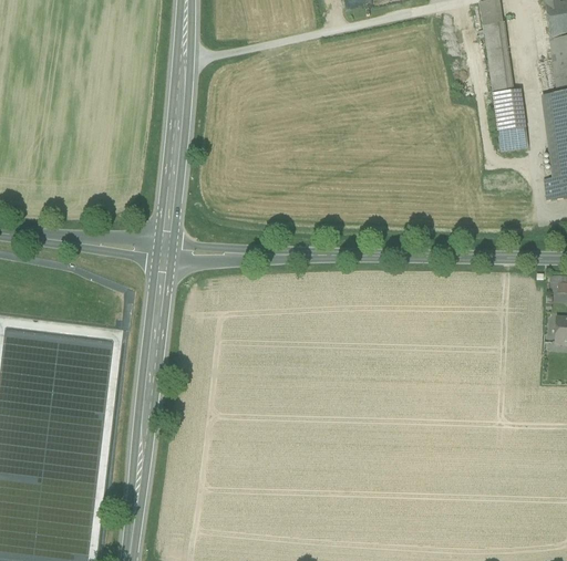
[(559,0),(545,0),(549,33),(566,29),(566,0),(559,0)]
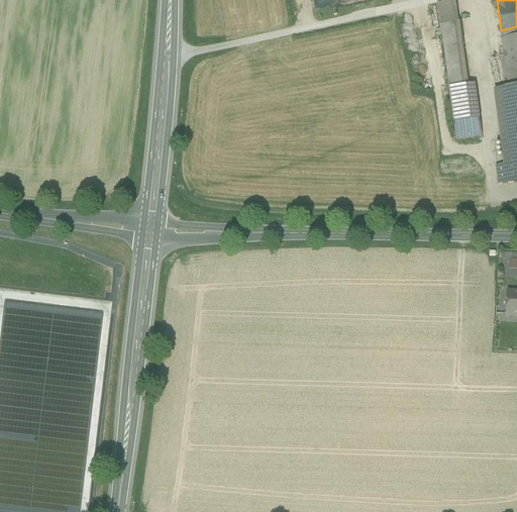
[(458,18),(440,20),(442,33),(460,31),(458,18)]
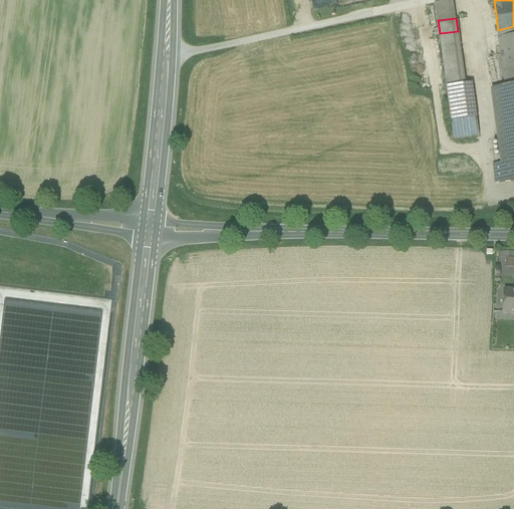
[(513,26),(498,30),(505,82),(513,81),(513,26)]
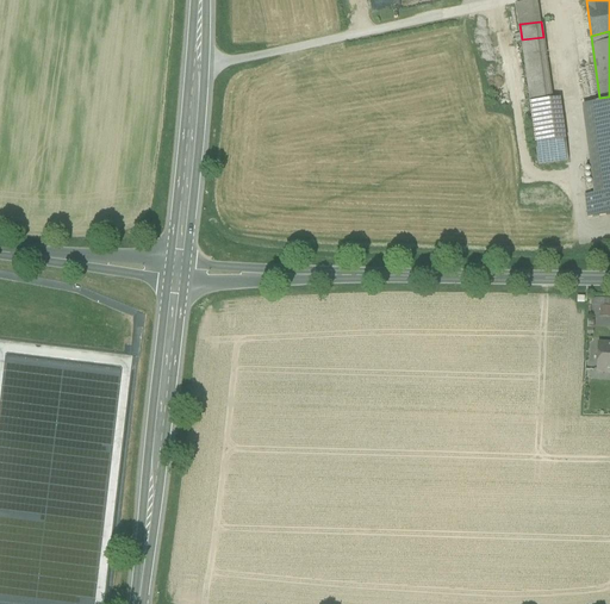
[(543,37),(522,39),(529,98),(551,95),(543,37)]
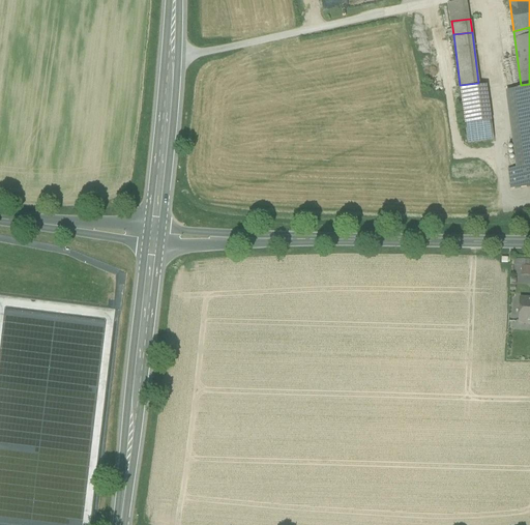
[(460,85),(463,109),(490,105),(487,82),(478,83),(460,85)]
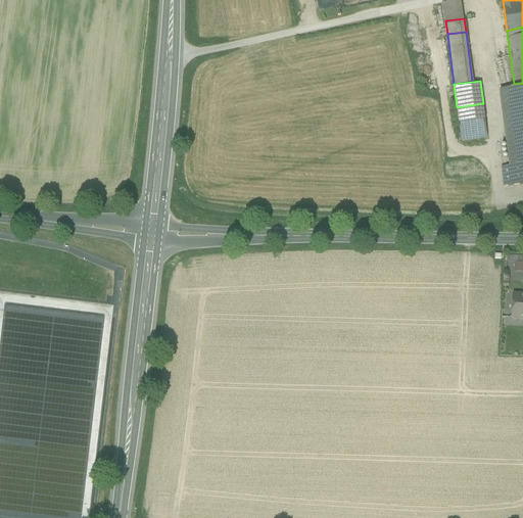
[(522,83),(514,84),(501,86),(511,162),(501,163),(504,183),(522,179),(522,83)]
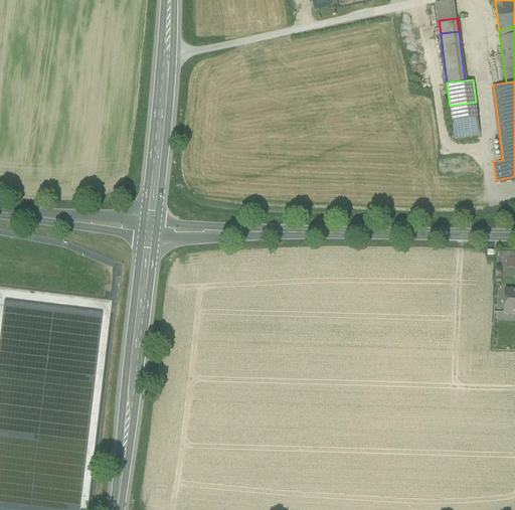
[(476,102),(450,106),(454,135),(480,132),(476,102)]
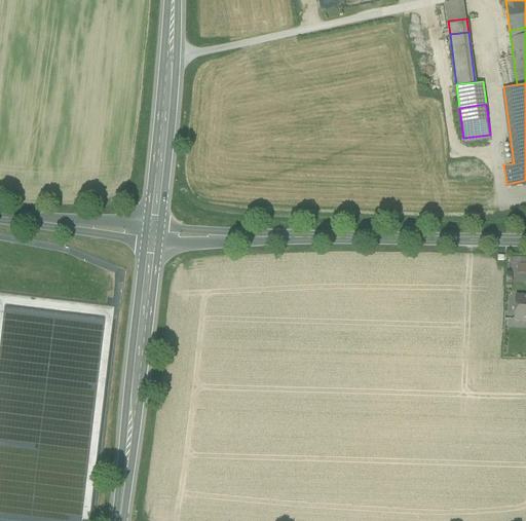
[(525,258),(516,258),(516,268),(525,267),(525,258)]
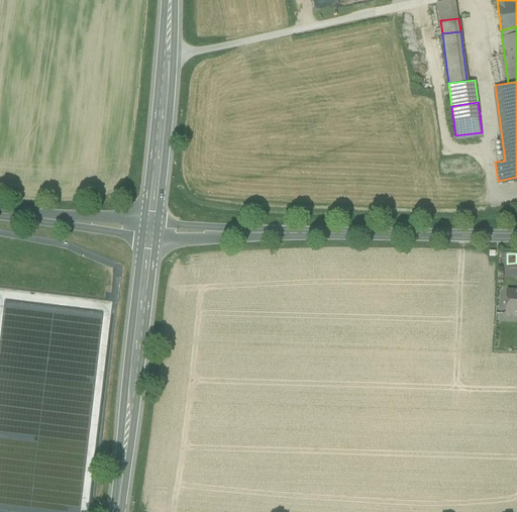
[(516,287),(506,286),(506,310),(516,311),(516,287)]
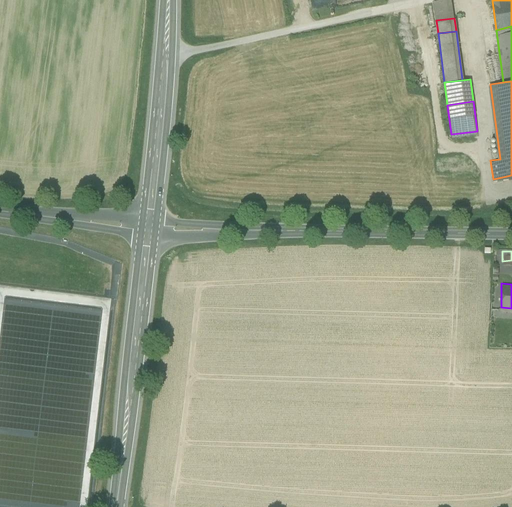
[(47,306),(48,300),(5,295),(4,304),(14,305),(14,309),(20,310),(34,311),(35,305),(47,306)]
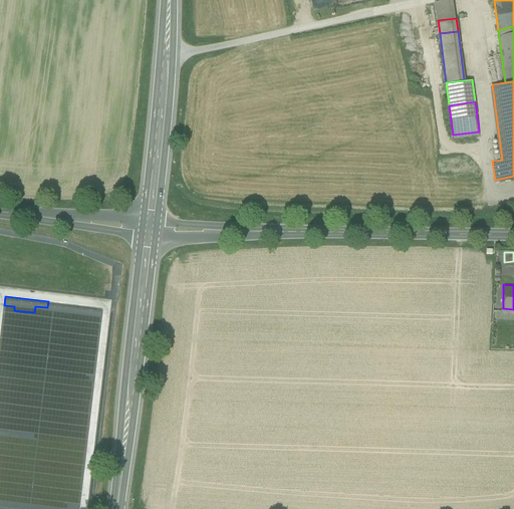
[(100,334),(101,306),(88,306),(88,316),(97,317),(97,325),(90,325),(90,334),(100,334)]
